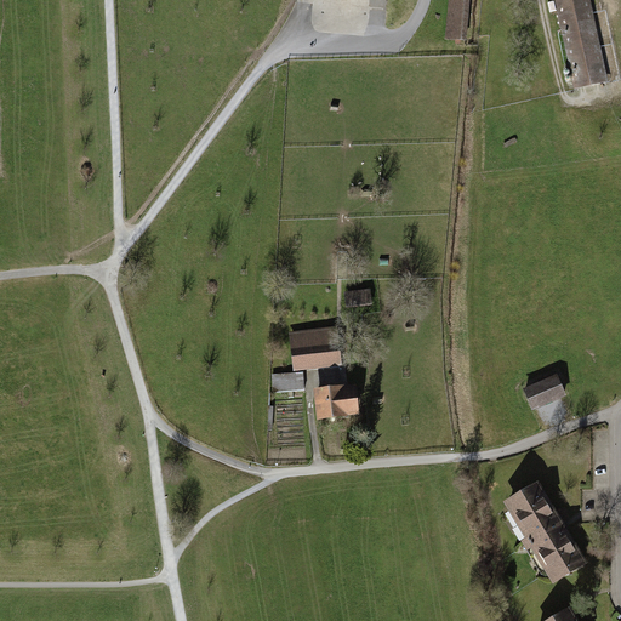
[(450,0),(446,39),(465,41),(468,0),(450,0)]
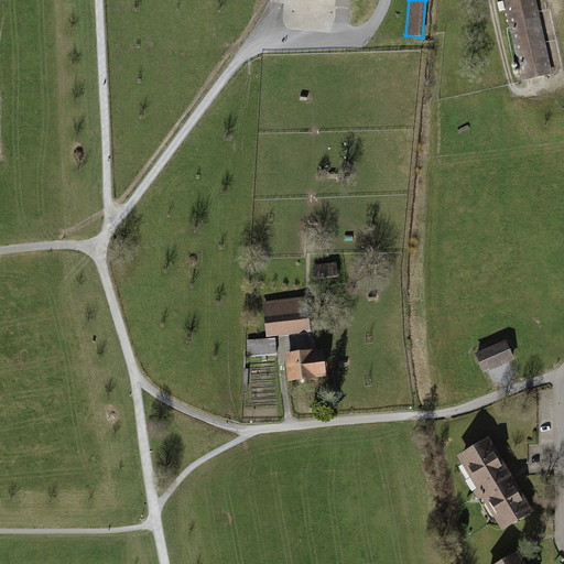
[(506,0),(525,84),(555,77),(538,0),(506,0)]
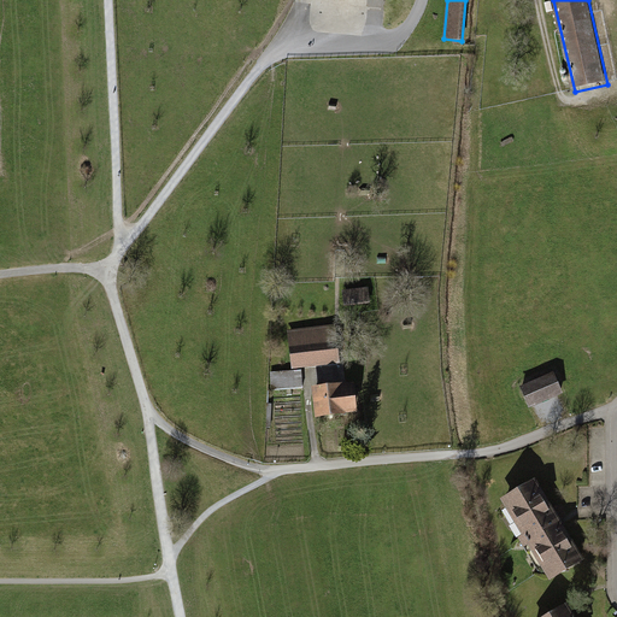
[(369,287),(341,291),(344,307),(371,304),(369,287)]
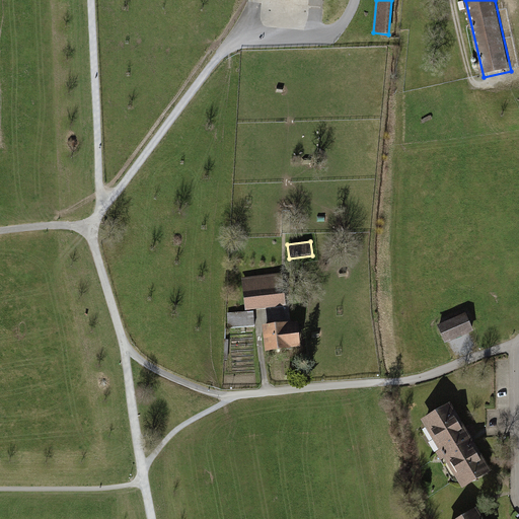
[(281,274),(243,278),(247,311),(256,310),(255,305),(283,302),(281,274)]
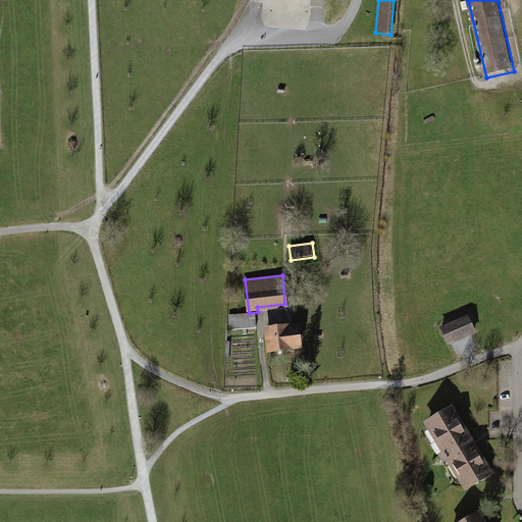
[(228,315),(229,330),(257,328),(256,313),(228,315)]
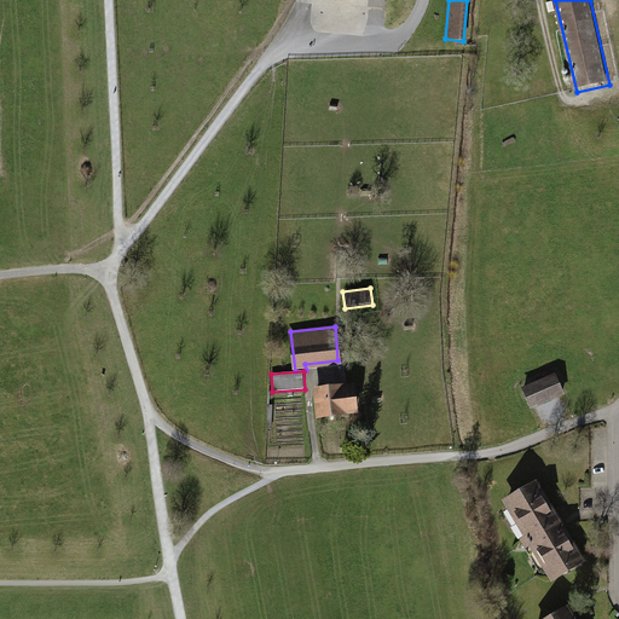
[(555,376),(522,389),(531,409),(547,401),(563,394),(555,376)]
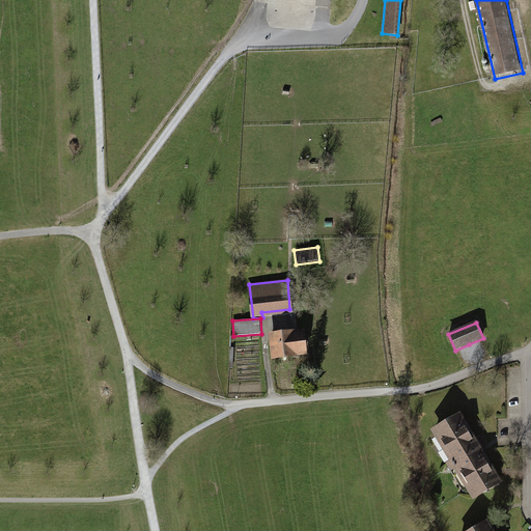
[(299,332),(271,335),(273,357),(306,354),(304,341),(303,332),(299,332)]
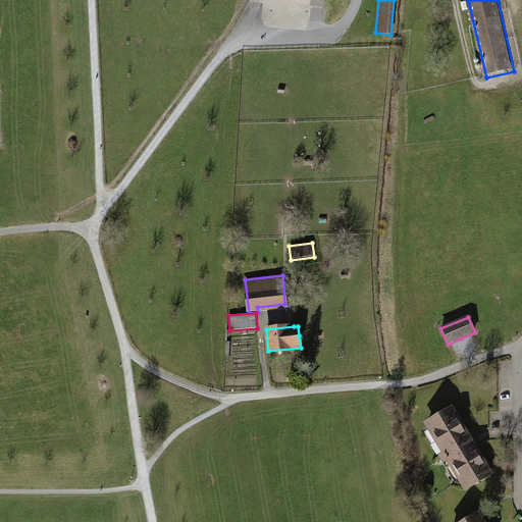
[(451,408),(423,424),(465,493),(491,477),(451,408)]
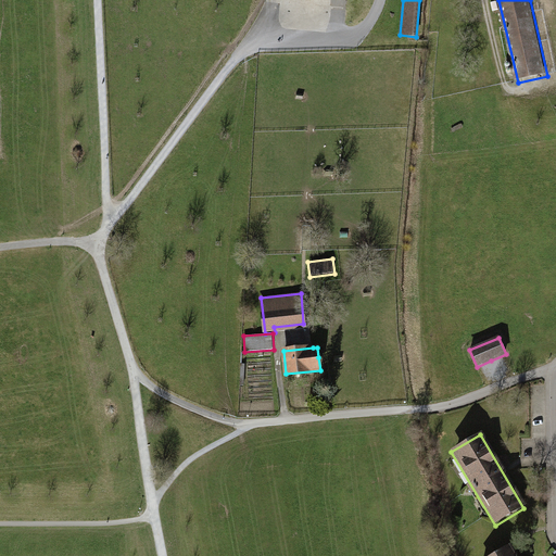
[(517,555),(512,546),(494,555),(517,555)]
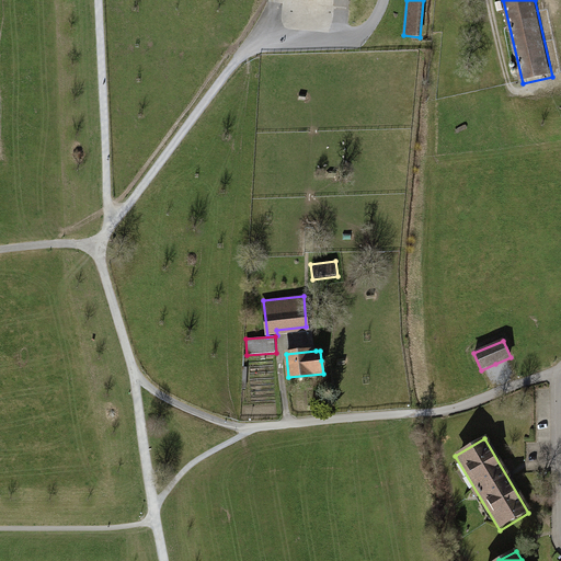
All buildings are outlined.
